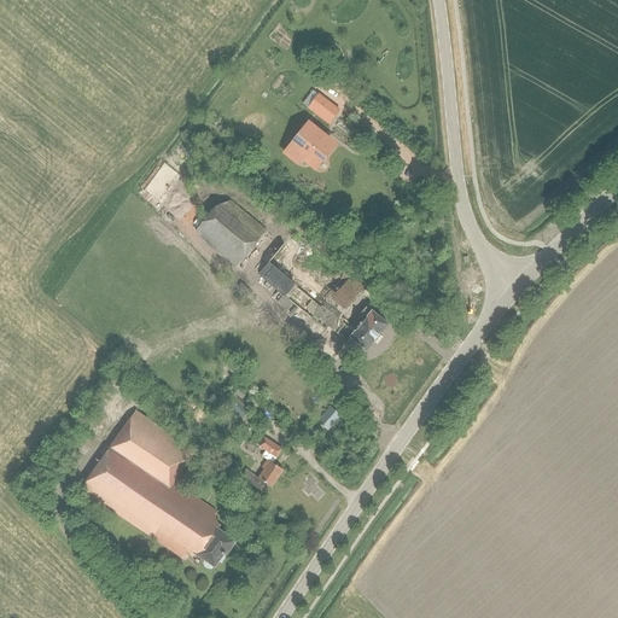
[(309,108),(319,115),(328,103),(319,95),(309,108)]
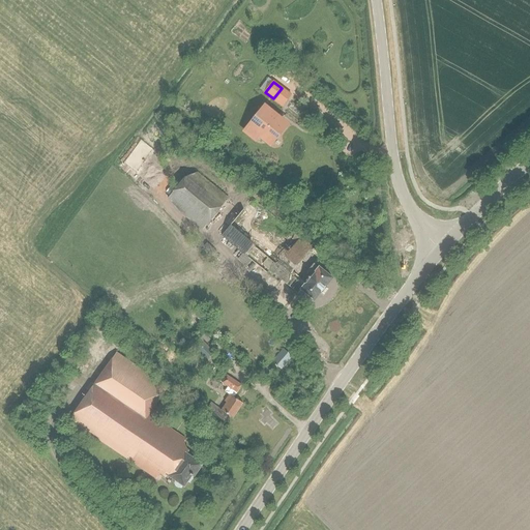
[(269,145),(286,124),(265,108),(248,128),(269,145)]
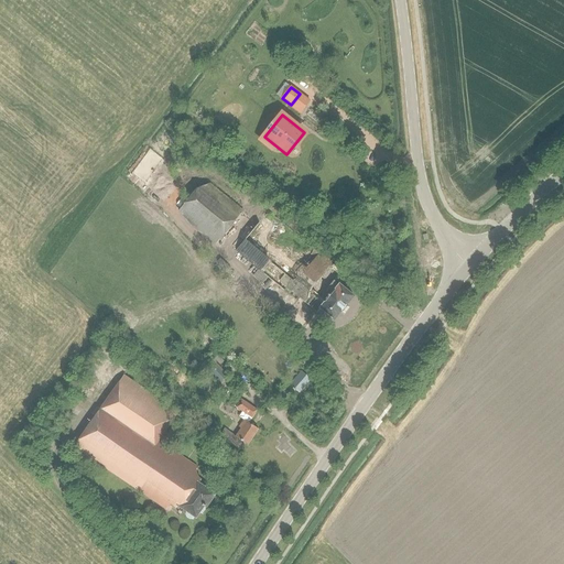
[(243,156),(247,152),(238,145),(235,149),(243,156)]
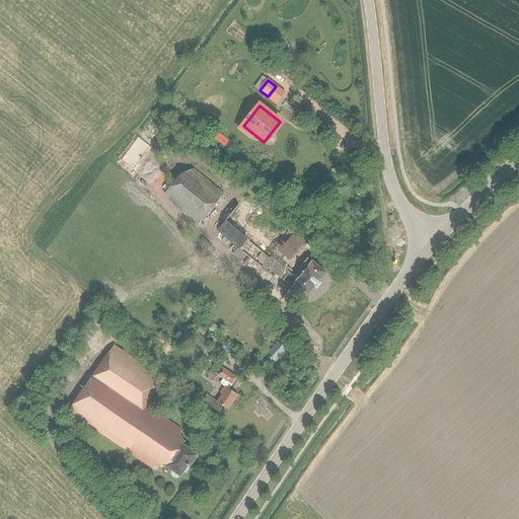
[(198,225),(223,194),(193,168),(181,173),(164,195),(177,208),(198,225)]
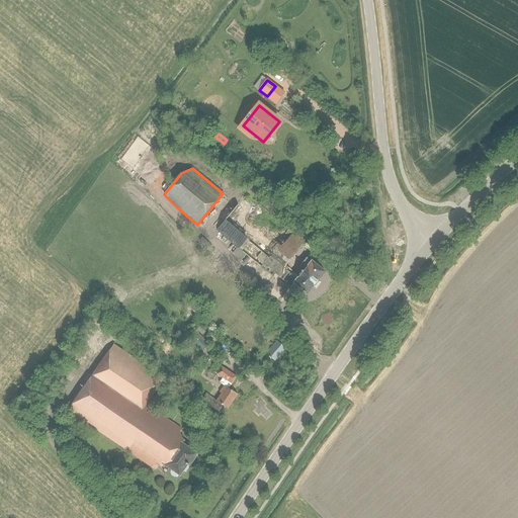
[(307,294),(324,272),(311,262),(315,250),(247,194),(217,231),(238,248),(233,253),(241,260),(246,254),(273,276),(275,274),(290,287),(293,284),(307,294)]
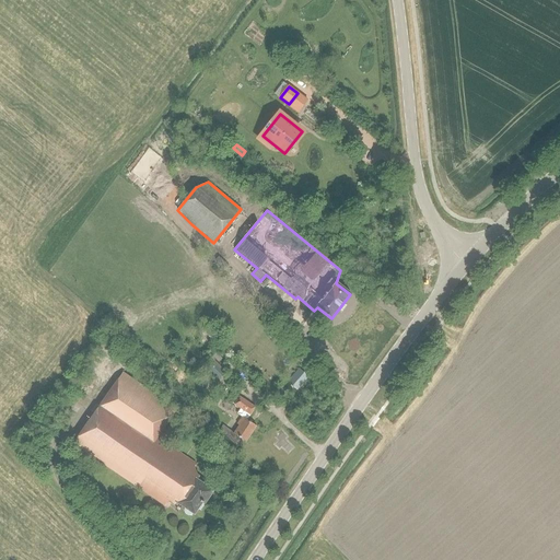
[(213,360),(205,369),(218,382),(226,373),(213,360)]
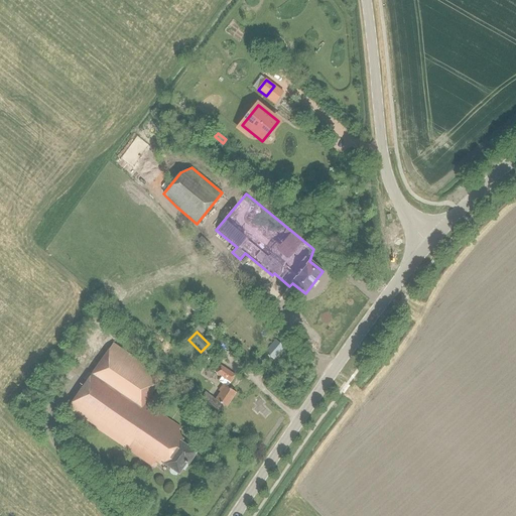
[(284,348),(275,340),(265,352),(274,360),(284,348)]
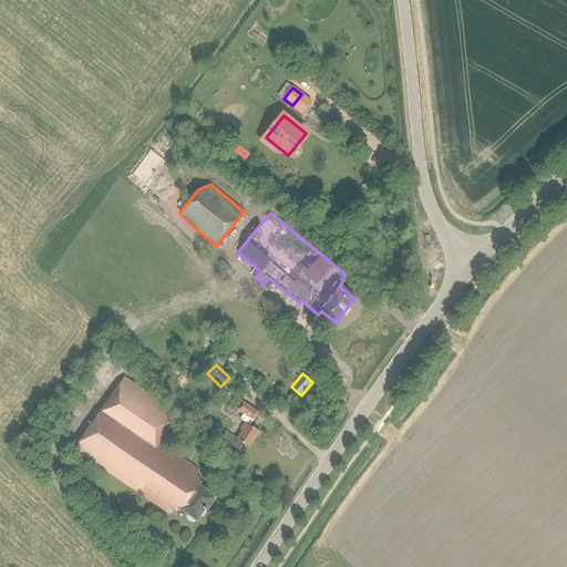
[(207,508),(214,497),(199,487),(202,483),(200,482),(196,474),(198,471),(160,444),(178,416),(169,410),(123,378),(73,450),(168,515),(173,509),(176,512),(179,508),(187,514),(186,515),(186,518),(188,521),(189,523),(193,523),(196,522),(200,516),(204,515),(207,511),(207,508)]
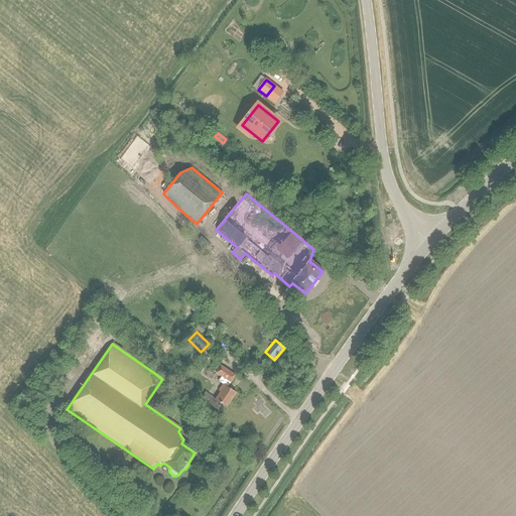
[(216,374),(222,377),(219,382),(223,385),(219,391),(220,392),(215,400),(228,408),(237,393),(228,388),(231,383),(236,376),(221,366),(221,367),(216,374)]
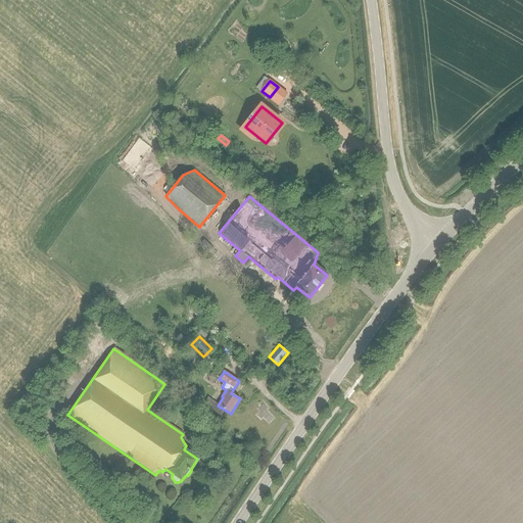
All buildings are outlined.
